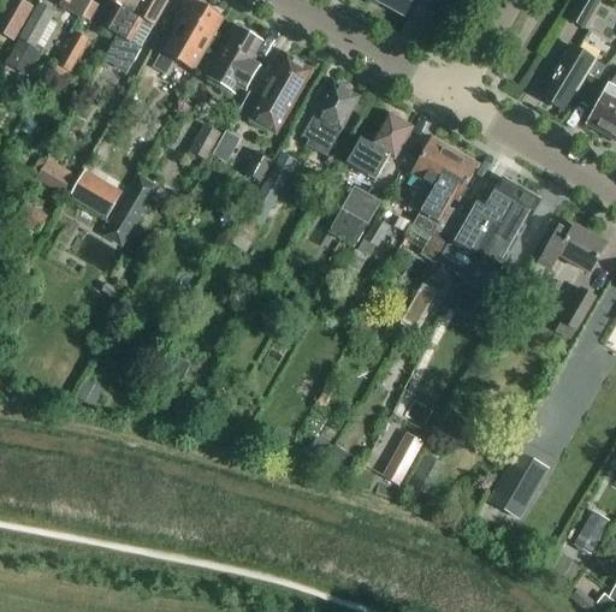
[(16,0),(0,27),(0,30),(15,39),(34,6),(24,0),(16,0)]
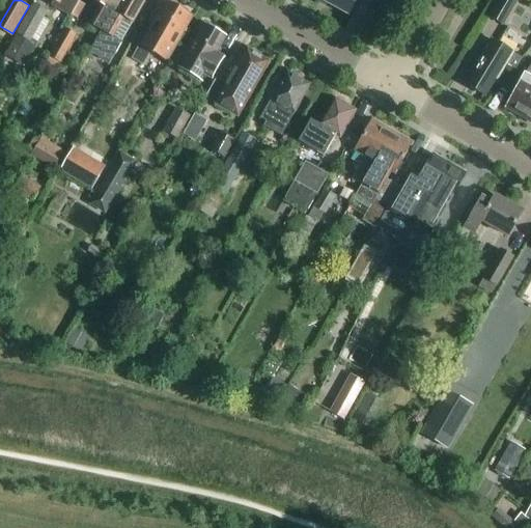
[(54,0),(51,4),(71,16),(79,0),(54,0)]
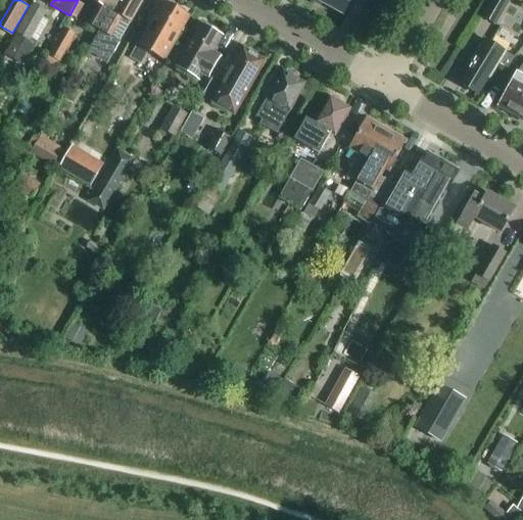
[(116,0),(100,29),(101,29),(88,51),(107,62),(120,41),(111,36),(122,17),(130,21),(142,0),(116,0)]
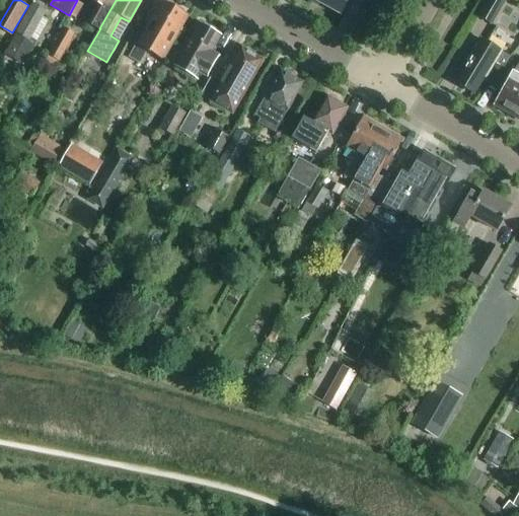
[(88,22),(99,28),(116,0),(93,0),(99,4),(88,22)]
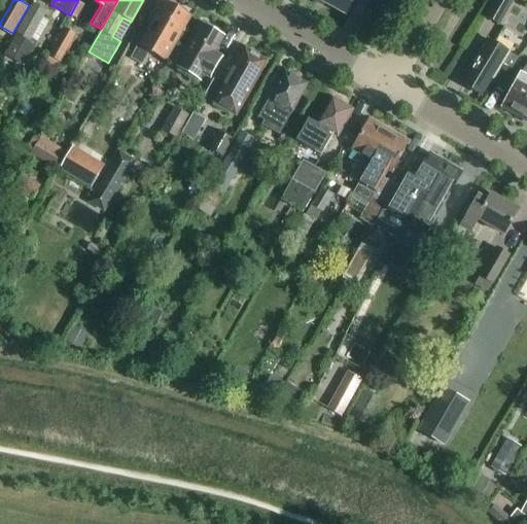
[(322,0),(346,13),(353,0),(322,0)]
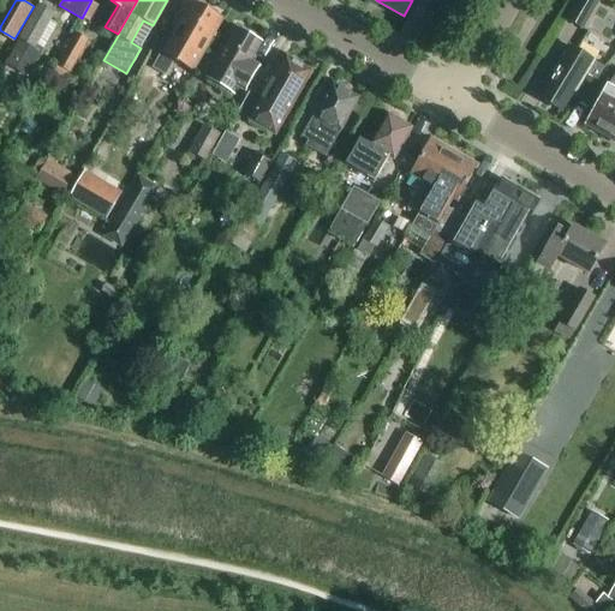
[(579,0),(567,19),(581,28),(596,0),(579,0)]
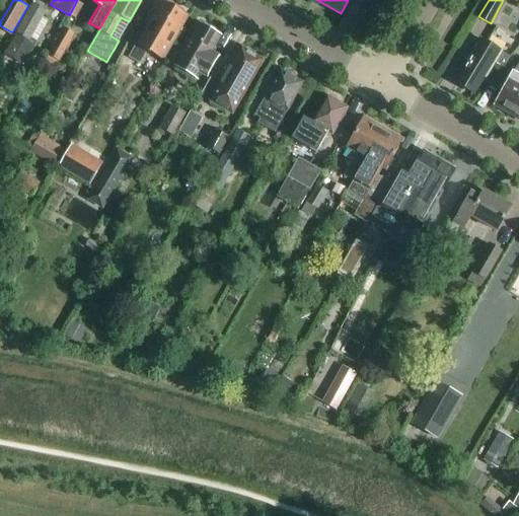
[(23,64),(36,42),(30,38),(47,9),(33,1),(15,31),(3,52),(23,64)]
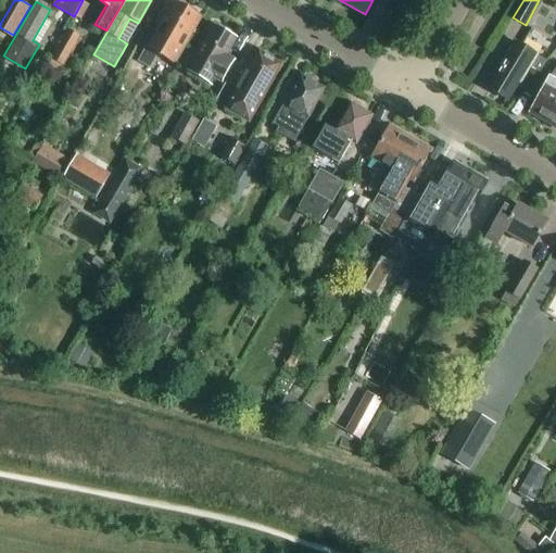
[(162,20),(138,62),(149,67),(158,54),(172,63),(200,16),(197,14),(197,11),(190,8),(187,8),(176,2),(165,22),(162,20)]
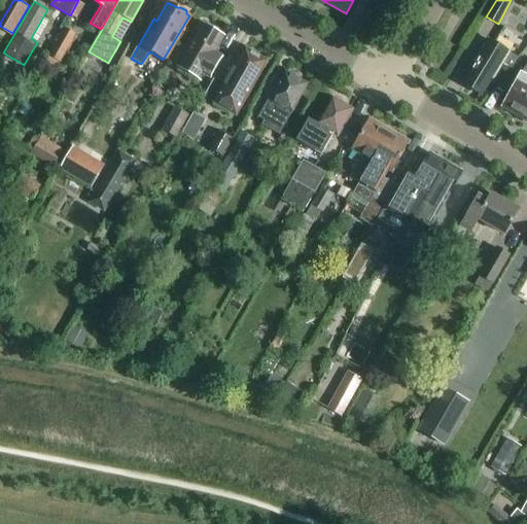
[(215,51),(224,35),(214,29),(212,25),(209,23),(205,24),(203,22),(186,49),(177,66),(199,78),(203,72),(210,77),(222,56),(215,51)]
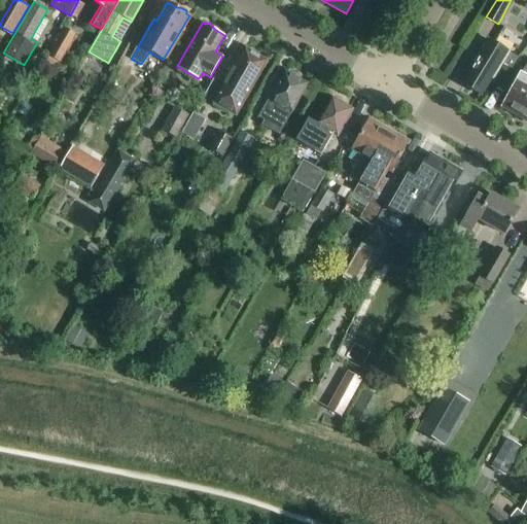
[(48,55),(60,61),(76,33),(65,27),(48,55)]
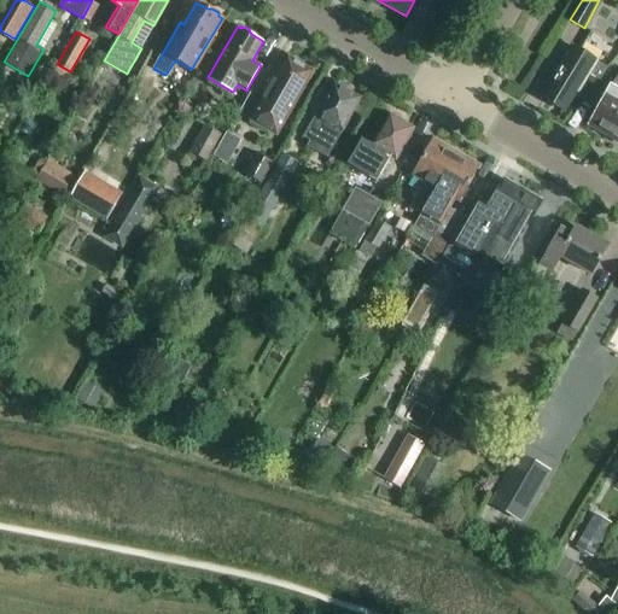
[(608,66),(596,59),(575,46),(566,62),(563,59),(555,71),(558,72),(544,97),(564,109),(575,91),(577,93),(588,74),(600,81),(608,66)]
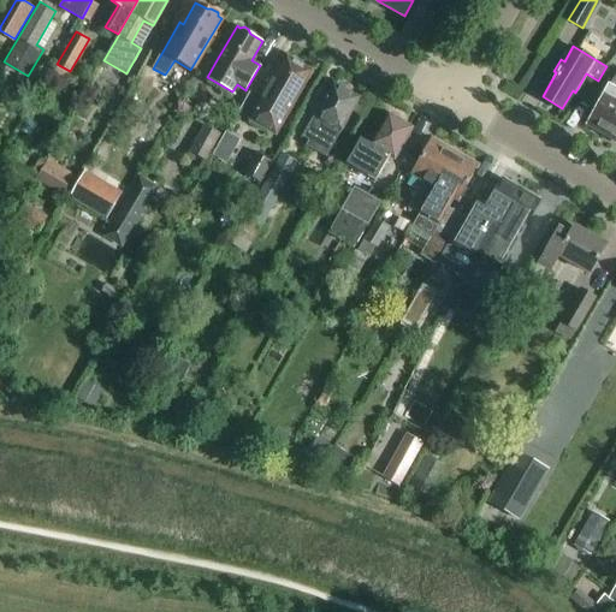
[(249,118),(268,129),(277,134),(313,70),(300,61),(297,58),(294,57),(290,57),(286,54),(249,118)]
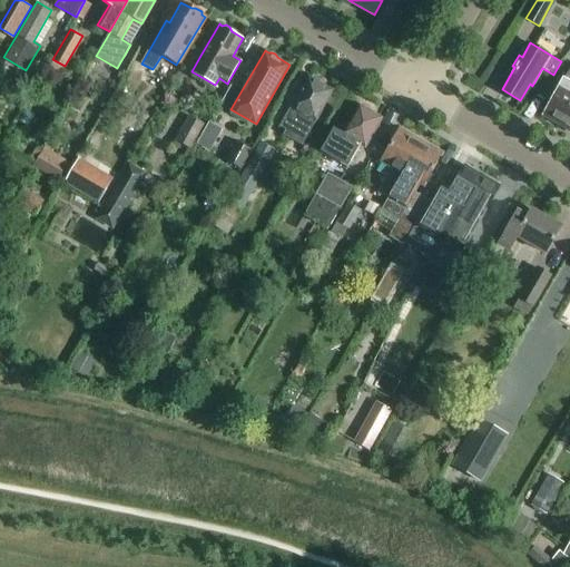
[(542,114),(559,124),(569,105),(569,69),(564,78),(563,77),(542,114)]
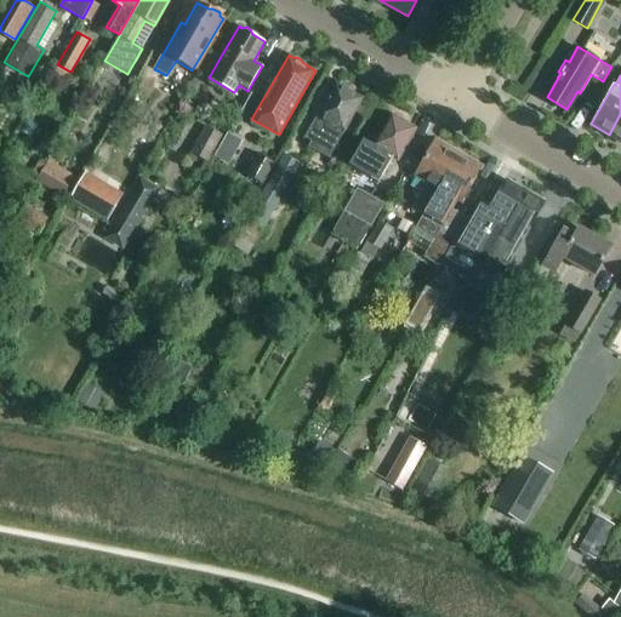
[(312,141),(308,146),(329,158),(363,97),(348,89),(349,86),(341,81),(340,84),(336,81),(317,115),(312,124),(305,137),(312,141)]
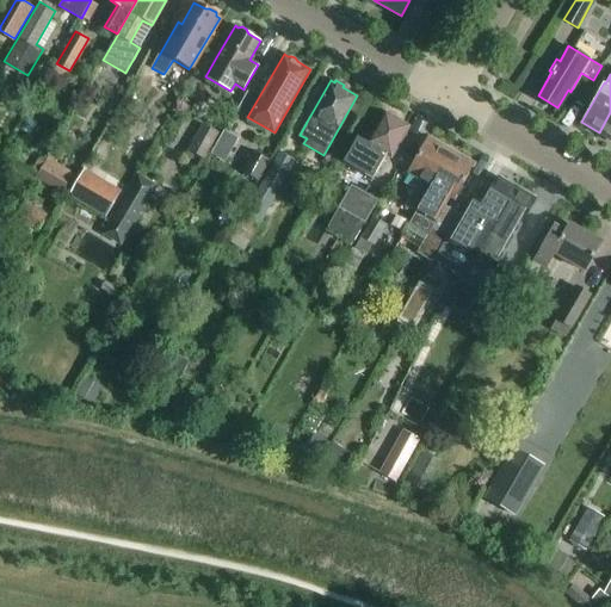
[(343,162),(372,179),(387,154),(392,156),(409,127),(397,119),(396,116),(392,113),(388,113),(386,112),(368,142),(358,136),(343,162)]
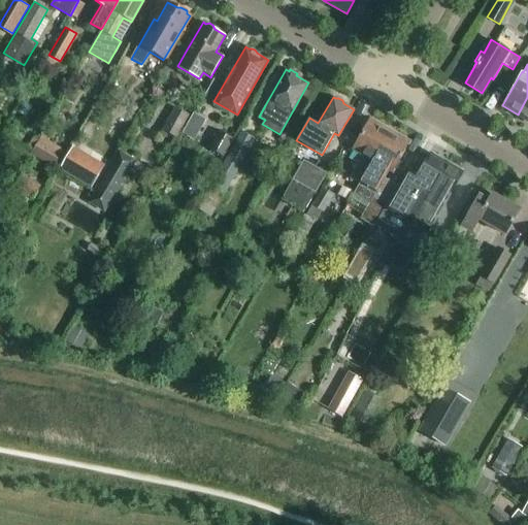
[(527,97),(518,115),(527,120),(527,97)]
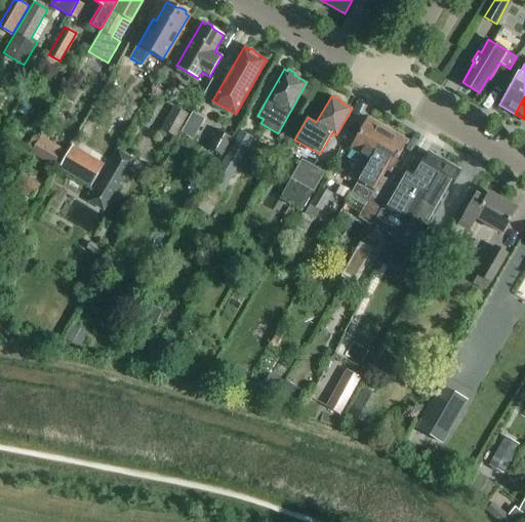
[(161,127),(175,135),(188,114),(173,106),(161,127)]
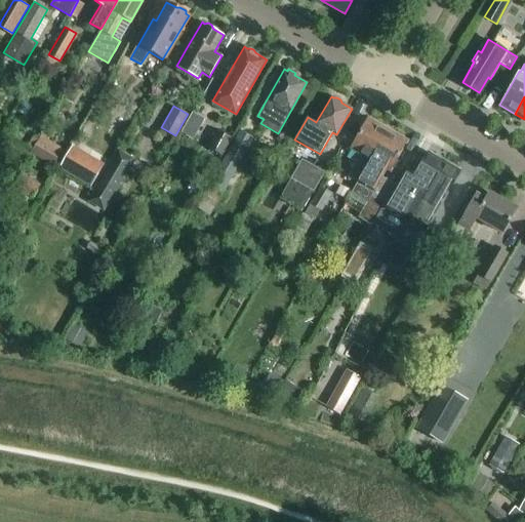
[(195,133),(204,113),(193,108),(184,127),(195,133)]
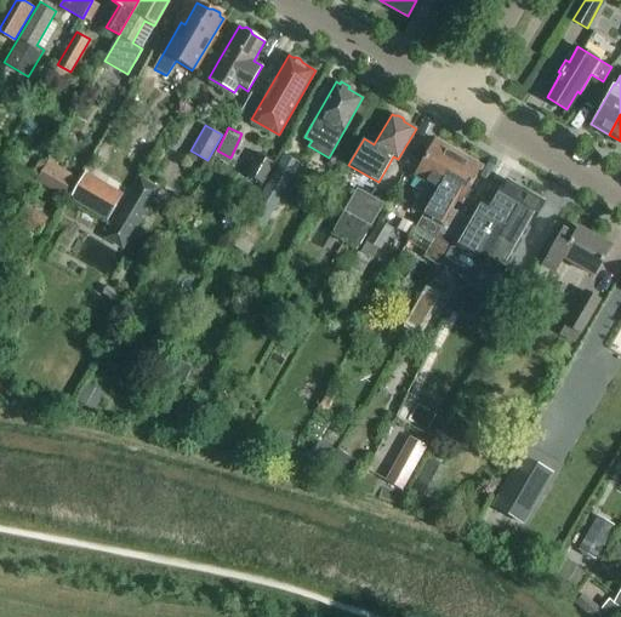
[(414,207),(423,213),(425,215),(459,153),(454,150),(455,149),(440,141),(439,142),(436,140),(415,175),(428,182),(414,207)]
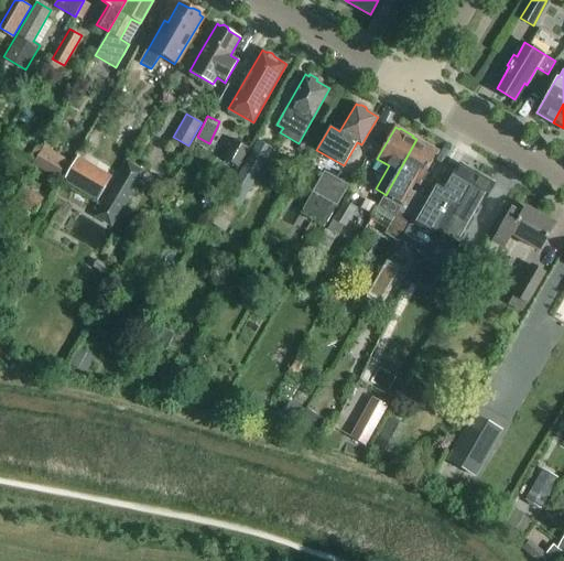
[(224,197),(240,206),(272,148),(256,138),(224,197)]
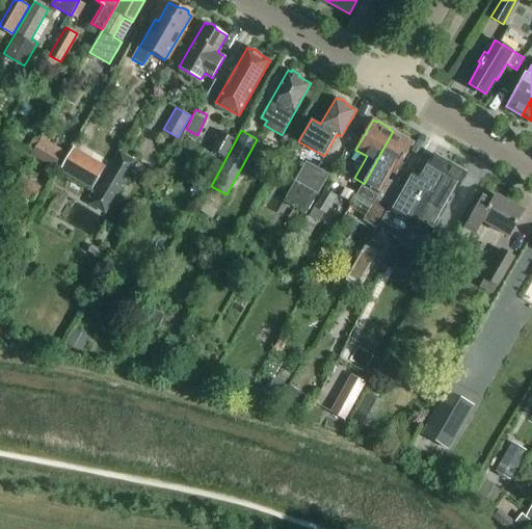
[(211,150),(225,157),(236,138),(221,131),(211,150)]
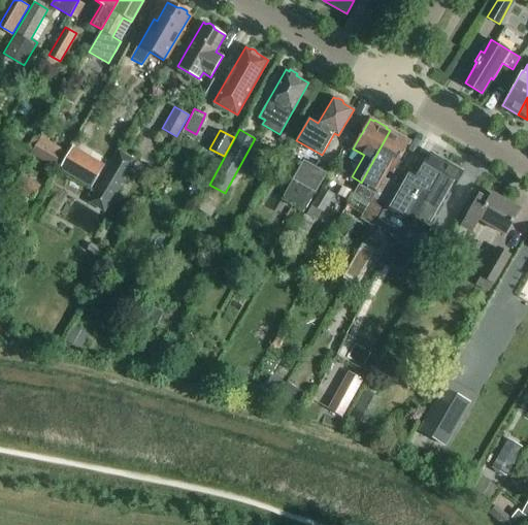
[(394,133),(390,130),(361,183),(360,182),(353,193),(384,210),(385,208),(398,186),(385,177),(389,169),(393,171),(410,141),(407,139),(407,138),(395,131),(394,133)]
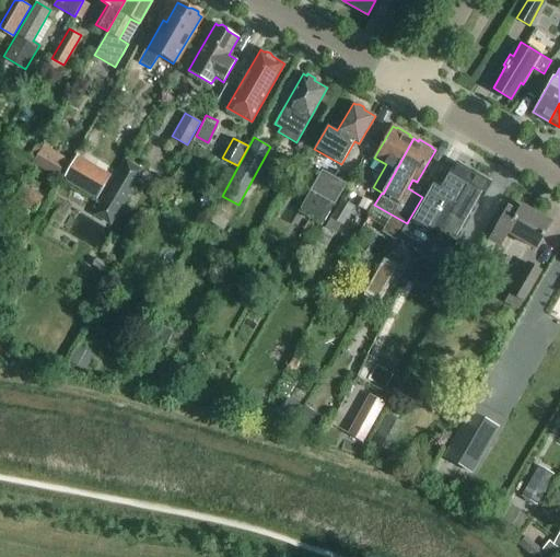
[(37,163),(58,175),(66,162),(46,150),(37,163)]
